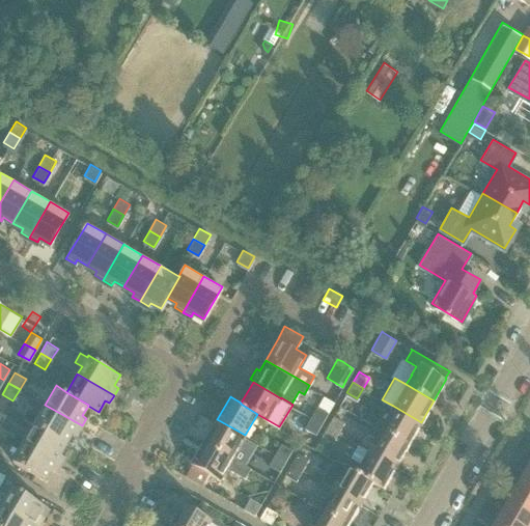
[(24,416),(34,422),(66,441),(73,431),(78,434),(82,425),(45,405),(39,413),(29,407),(24,416)]
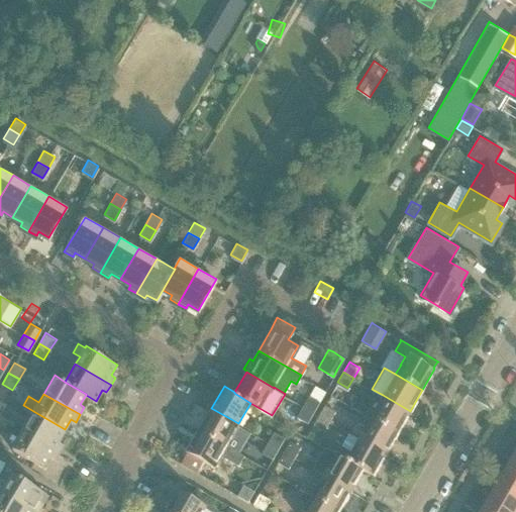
[(313,411),(319,400),(309,394),(303,404),(313,411)]
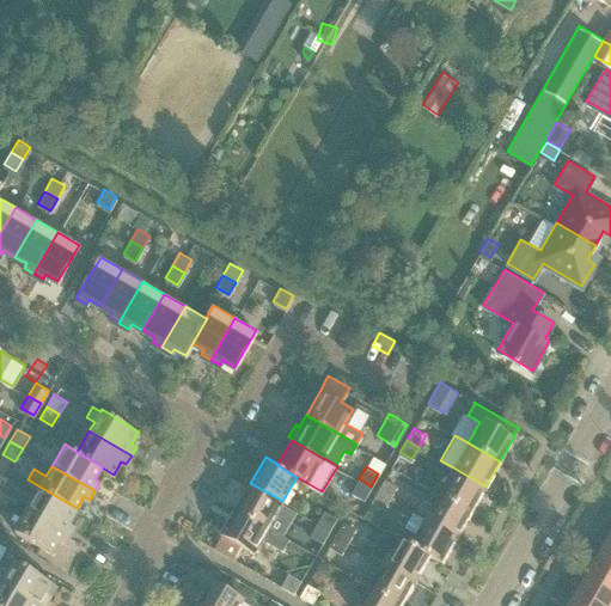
[(471,510),(486,487),(453,467),(440,493),(439,493),(471,510)]
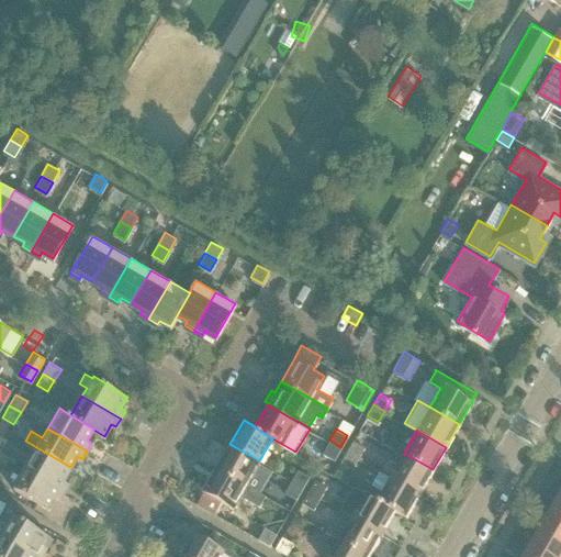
[(395,447),(396,448),(401,441),(386,433),(382,441),(395,447)]
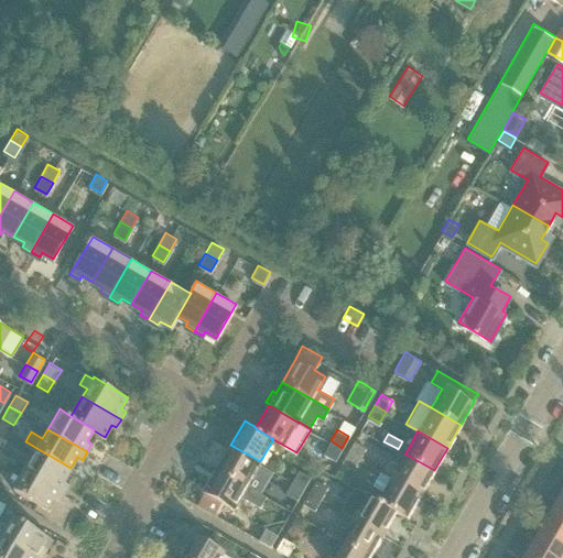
[(359,458),(366,446),(355,439),(348,450),(359,458)]
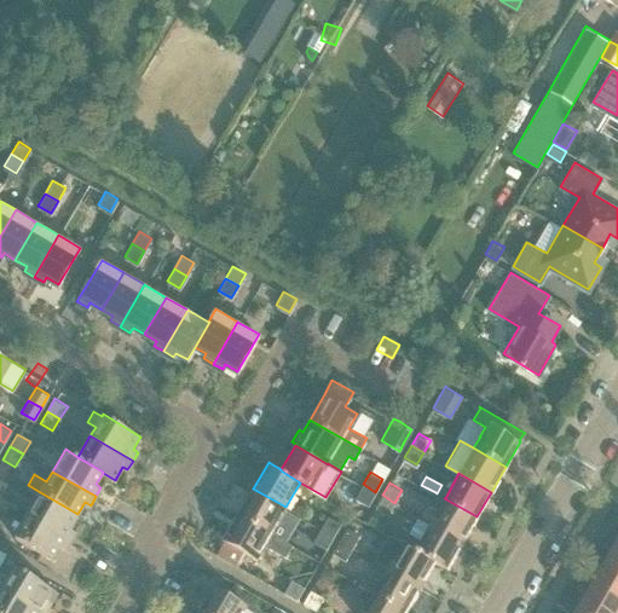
[(368,504),(375,492),(363,484),(356,497),(368,504)]
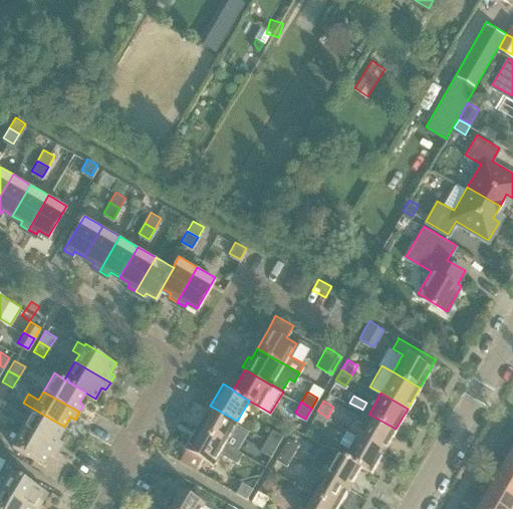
[(225,442),(226,441),(237,421),(210,406),(198,427),(225,442)]
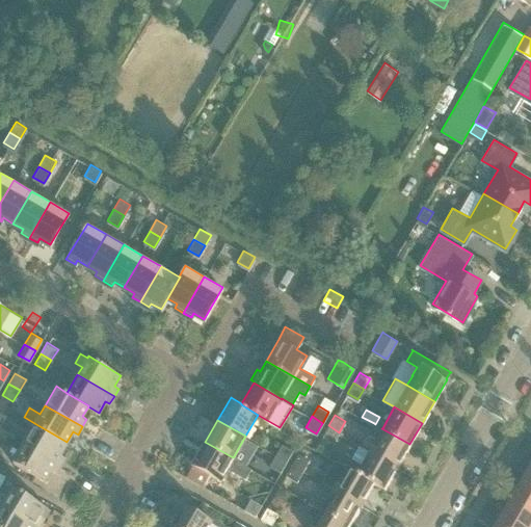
[(60,453),(67,442),(34,423),(24,442),(60,463),(65,455),(60,453)]
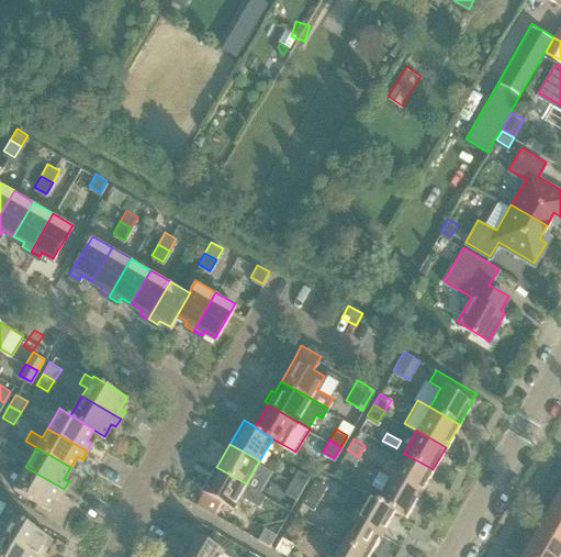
[(403,453),(404,453),(396,448),(395,447),(389,456),(399,461),(390,476),(419,492),(433,469),(403,453)]
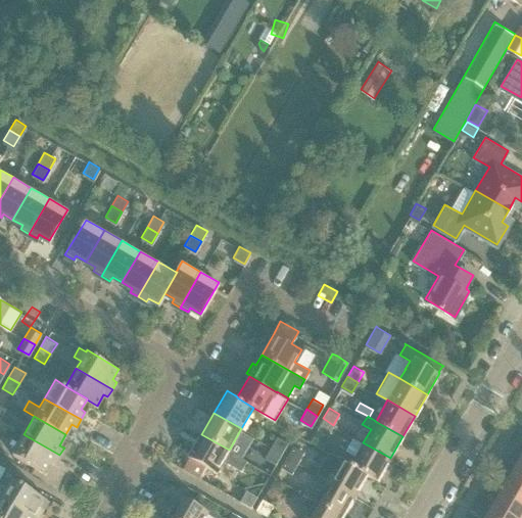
[(327,435),(333,425),(323,418),(317,429),(327,435)]
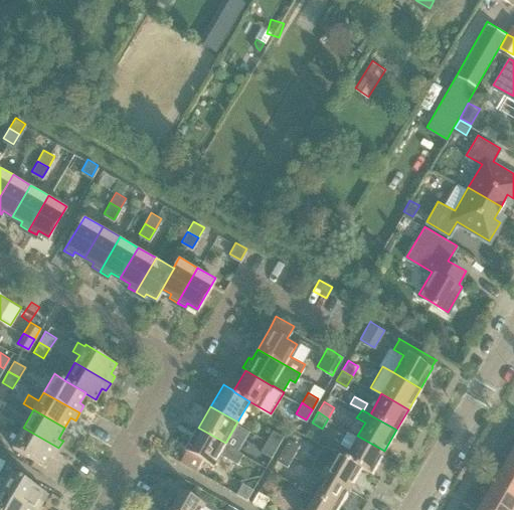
[(0,432),(11,429),(8,416),(0,419),(0,432)]
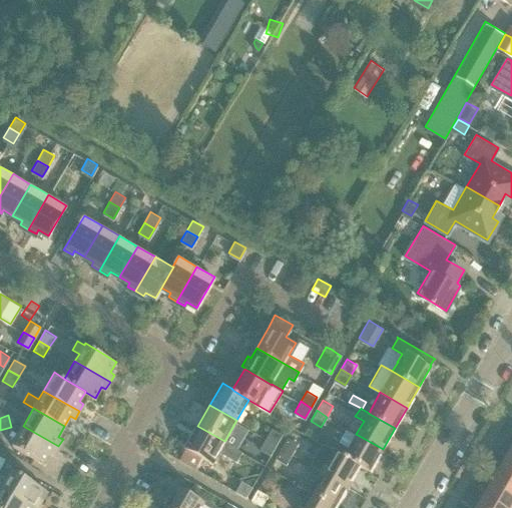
[(54,454),(58,446),(23,426),(12,444),(44,462),(50,451),(54,454)]
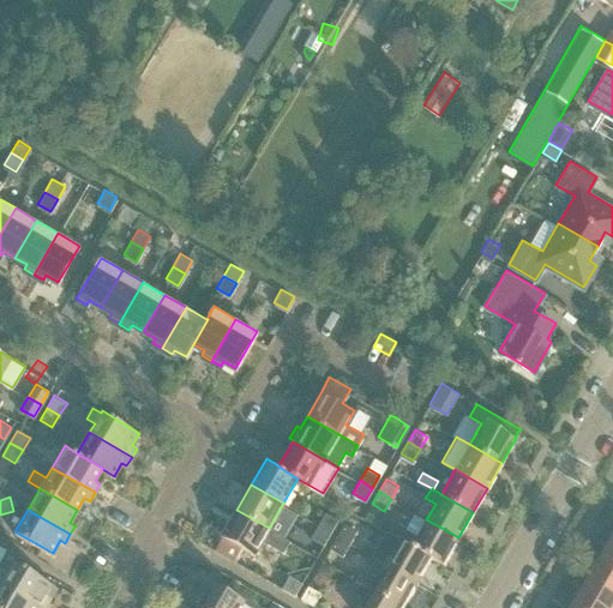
[(292,539),(270,527),(269,528),(236,510),(222,535),(223,535),(215,548),(235,560),(242,547),(254,553),(263,539),(284,549),(292,539)]
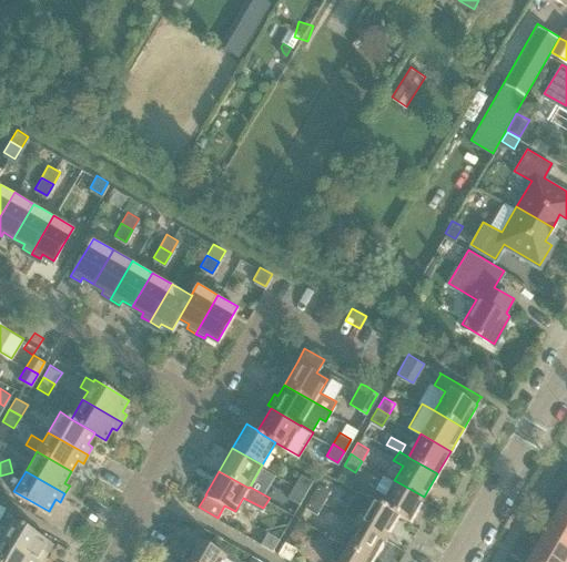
[(306,490),(313,479),(301,472),(294,483),(306,490)]
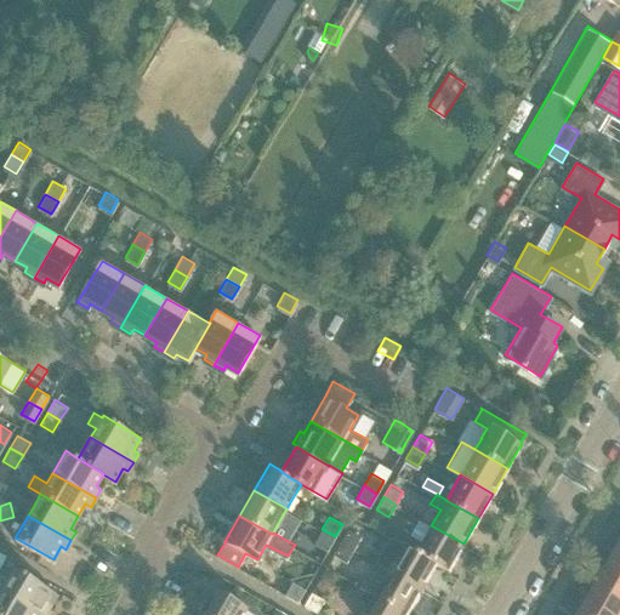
[(449,569),(464,544),(431,525),(422,540),(411,533),(405,542),(417,550),(416,550),(437,562),(436,562),(449,569)]
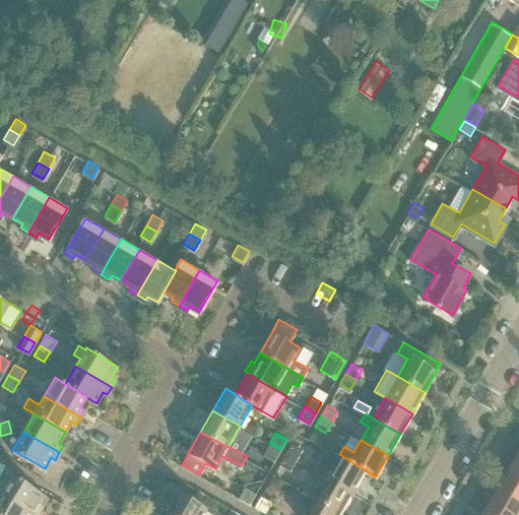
[(296,458),(302,448),(292,442),(285,452),(296,458)]
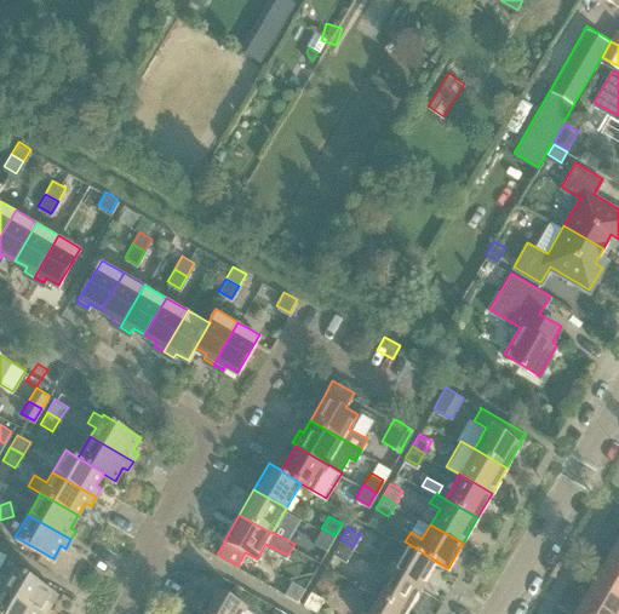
[(327,549),(334,535),(321,528),(314,541),(327,549)]
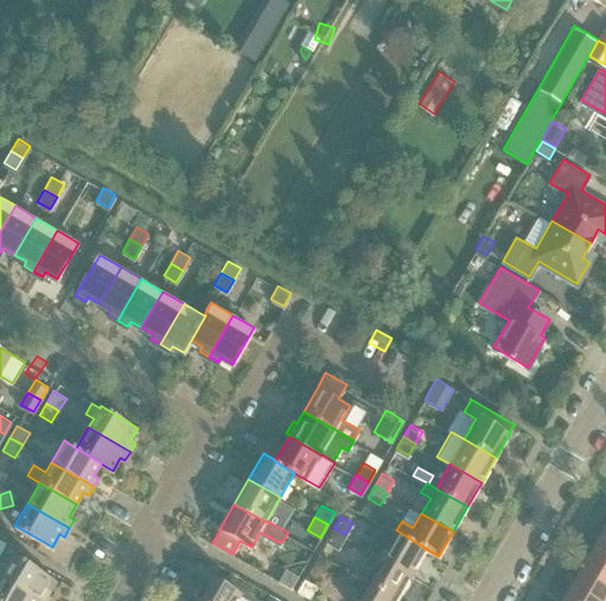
[(383,523),(369,548),(381,555),(413,574),(426,549),(427,549),(407,537),(408,537),(396,530),(383,523)]
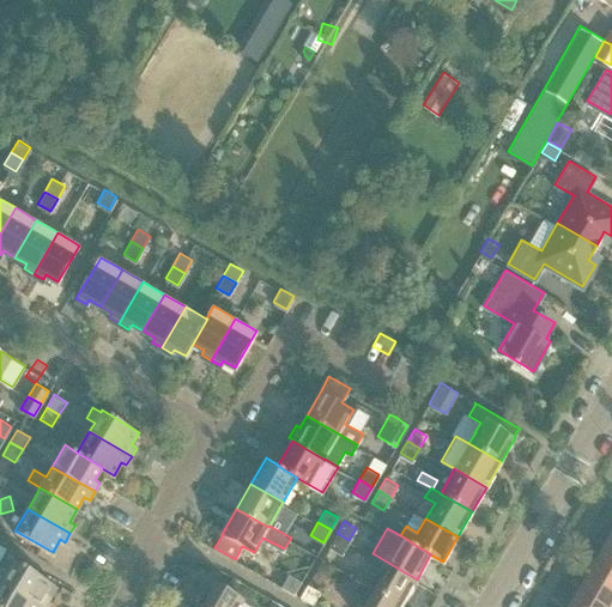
[(341,553),(349,540),(337,533),(329,546),(341,553)]
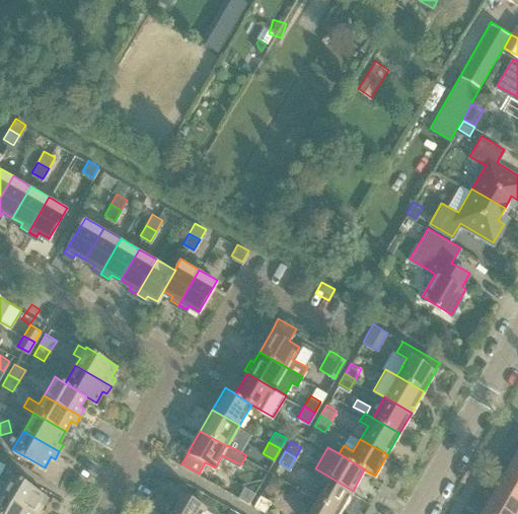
[(517,457),(515,456),(503,478),(517,487),(517,457)]
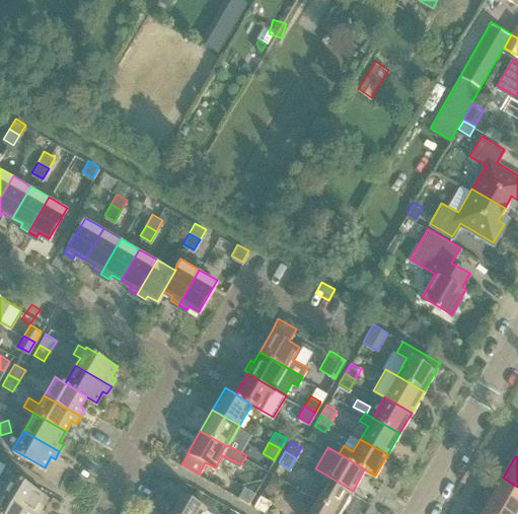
[(1,493),(38,513),(48,495),(25,482),(28,476),(7,464),(0,475),(0,491),(2,492),(1,493)]
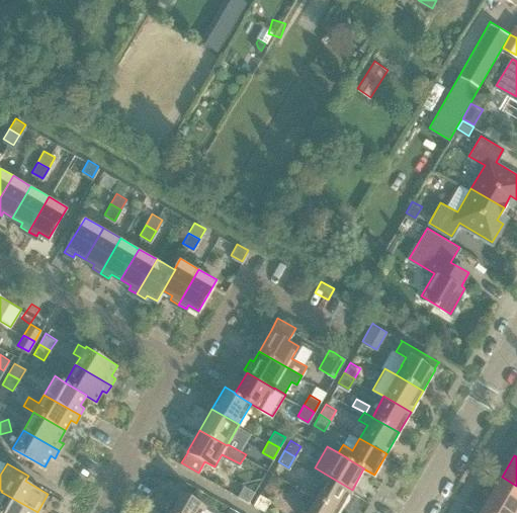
[(340,510),(352,490),(325,474),(319,485),(307,478),(300,487),(313,495),(340,510)]
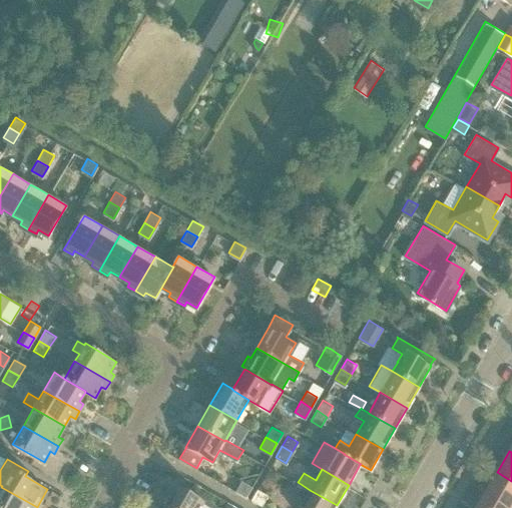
[(511,507),(511,481),(497,472),(484,494),(507,507),(511,507)]
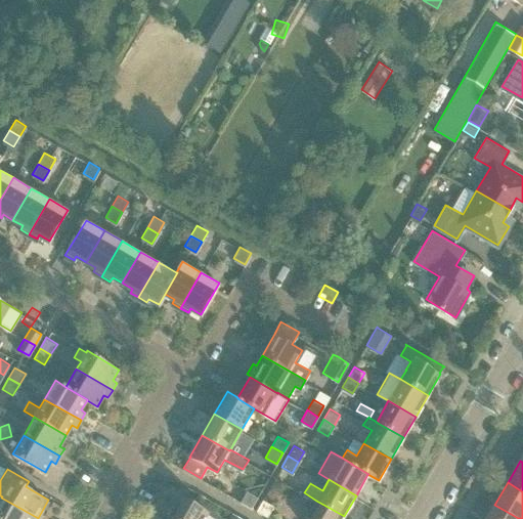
[(247,489),(241,500),(251,507),(258,495),(247,489)]
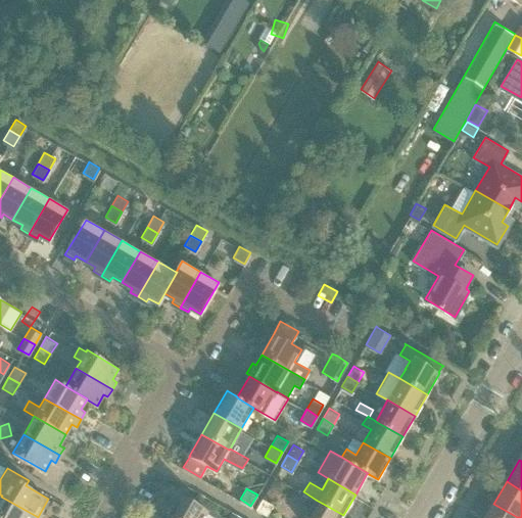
[(203,517),(208,510),(181,493),(169,516),(172,517),(203,517)]
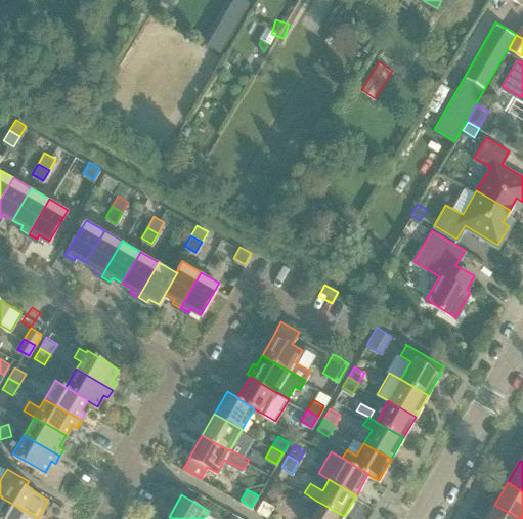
[(37,518),(38,518),(1,498),(0,500),(0,518),(37,518)]
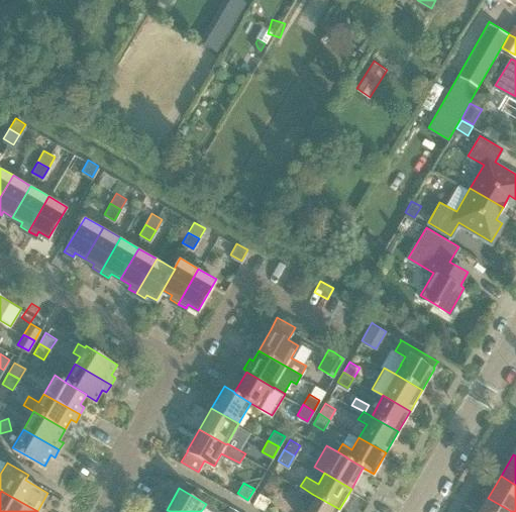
[(264,509),(265,506),(270,498),(260,492),(253,503),(264,509)]
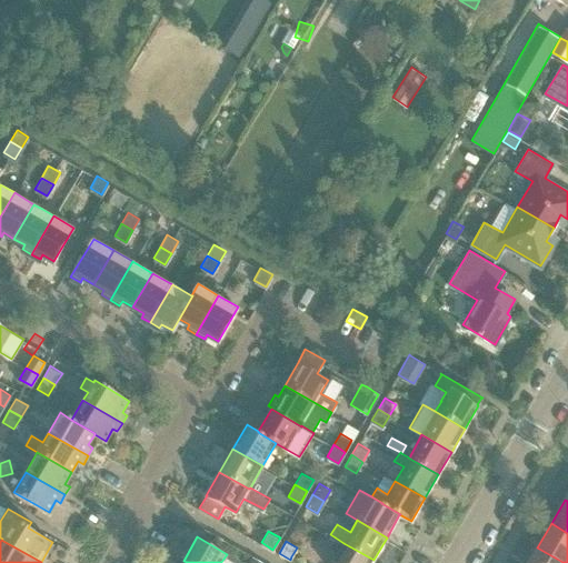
[(371,562),(374,560),(344,543),(331,562),(371,562)]
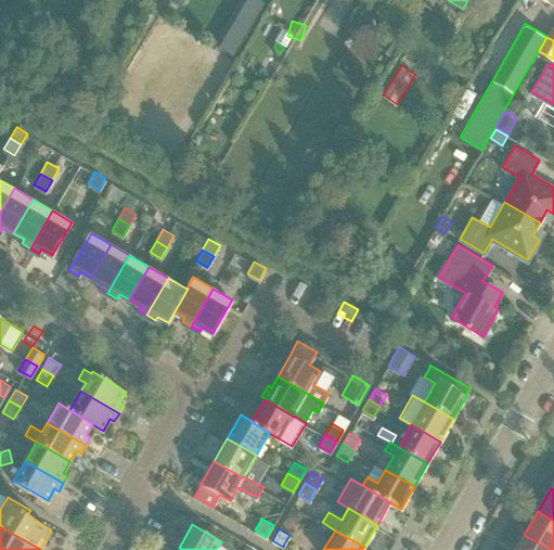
[(549,549),(524,535),(514,549),(549,549)]
